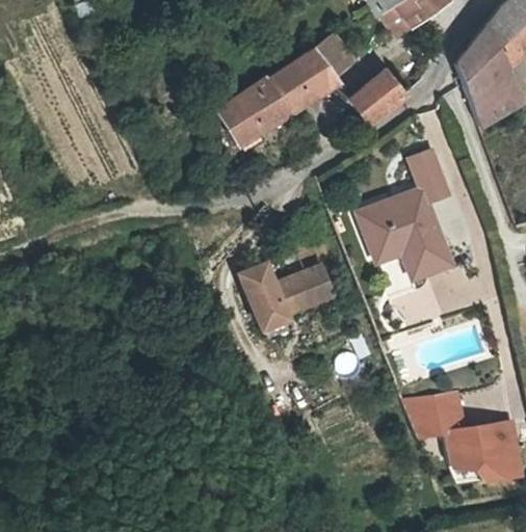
[(383,9),(397,0),(377,0),(380,5),(383,9)]
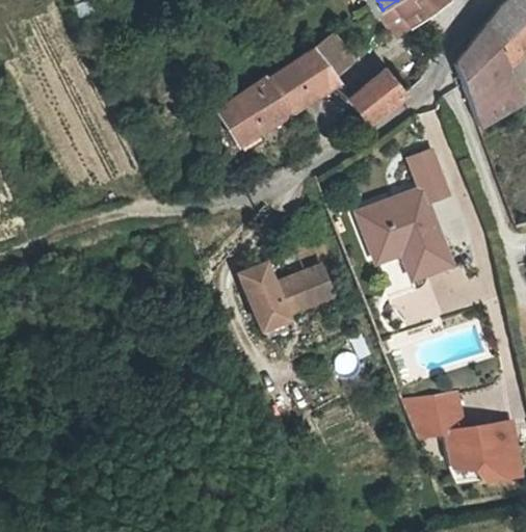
[(448,0),(447,0),(403,0),(416,21),(430,11),(448,0)]
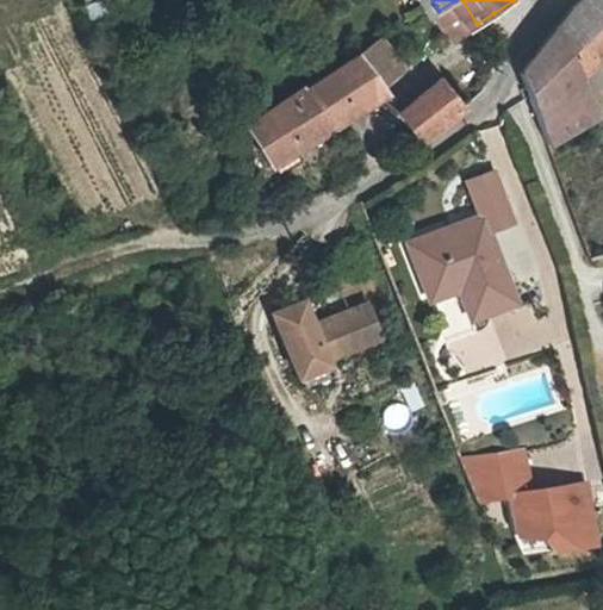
[(539,110),(576,80),(602,57),(602,0),(579,0),(577,2),(526,73),(539,110)]
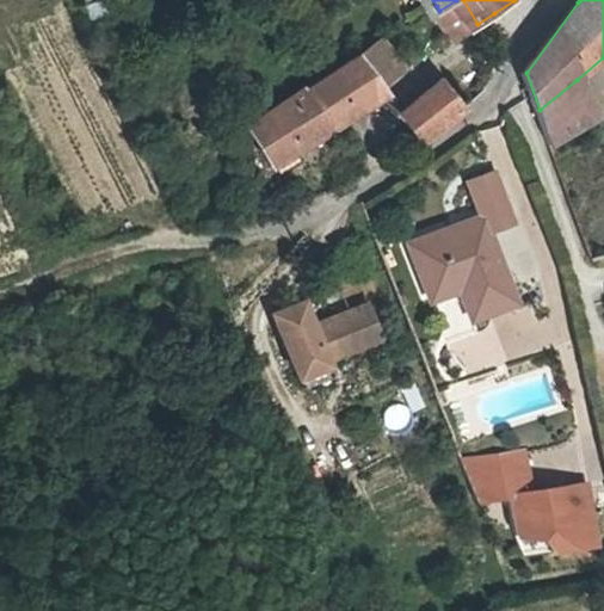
[(387,37),(364,51),(384,82),(405,68),(387,37)]
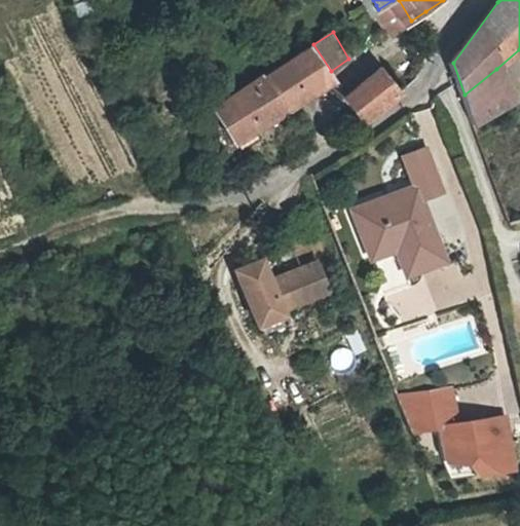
[(335,78),(331,71),(313,44),(293,57),(219,103),(237,140),(335,78)]
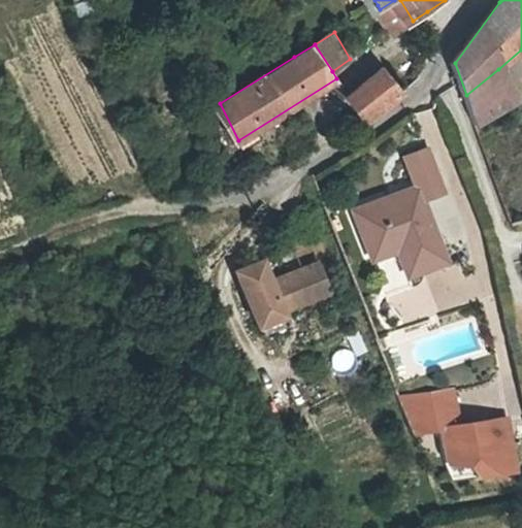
[(365,122),(403,92),(385,67),(348,96),(365,122)]
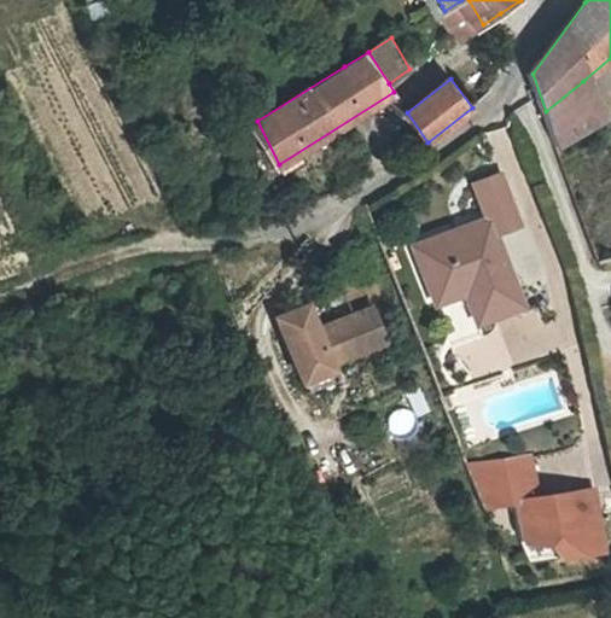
[(605,118),(583,81),(546,111),(559,146),(605,118)]
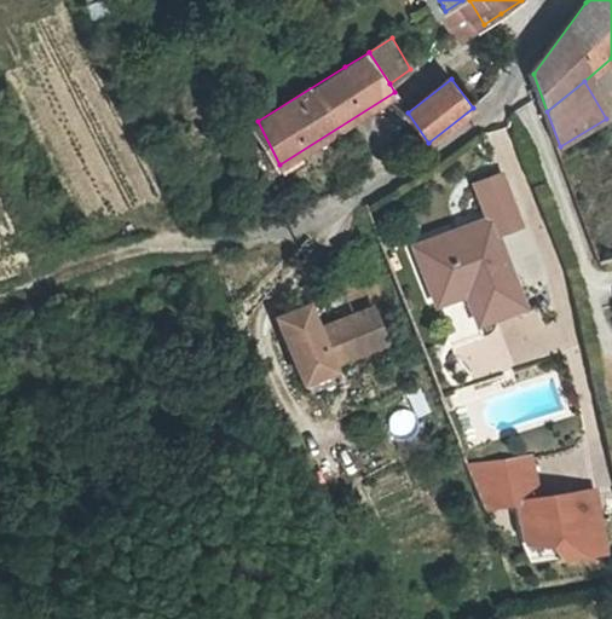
[(471,320),(518,307),(496,233),(521,226),(507,174),(481,181),(492,220),(494,225),(460,235),(459,230),(414,242),(426,283),(431,298),(462,289),(471,320)]
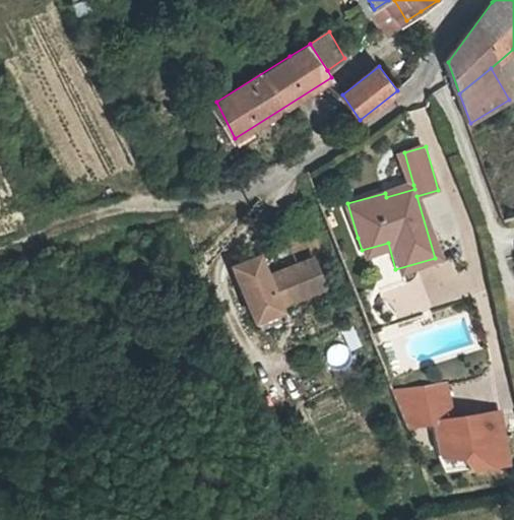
[(386,197),(414,189),(413,185),(385,193),(386,197)]
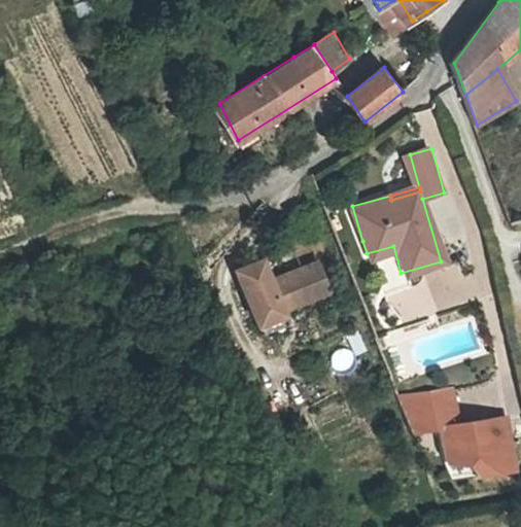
[(318,258),(244,287),(261,330),(288,320),(283,306),(330,288),(318,258)]
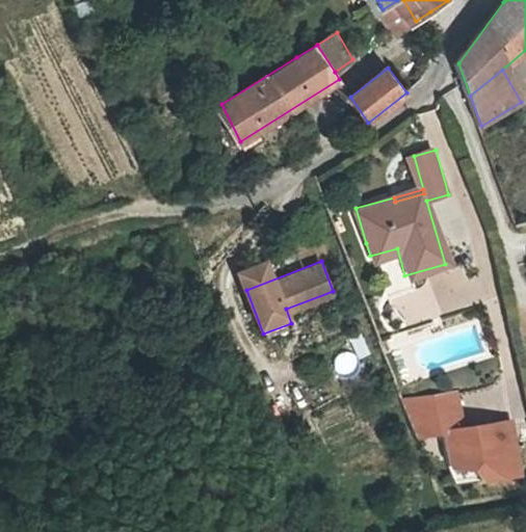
[(517,473),(509,421),(462,427),(456,391),(436,394),(402,398),(405,405),(417,434),(441,431),(444,460),(446,464),(476,460),(478,478),(517,473)]
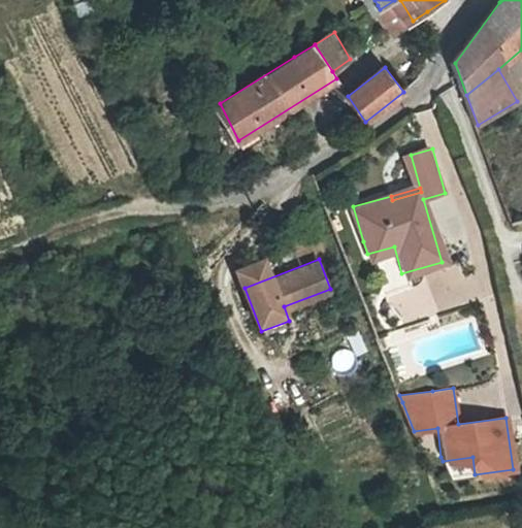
[(472,457),(443,461),(450,477),(475,474),(472,457)]
